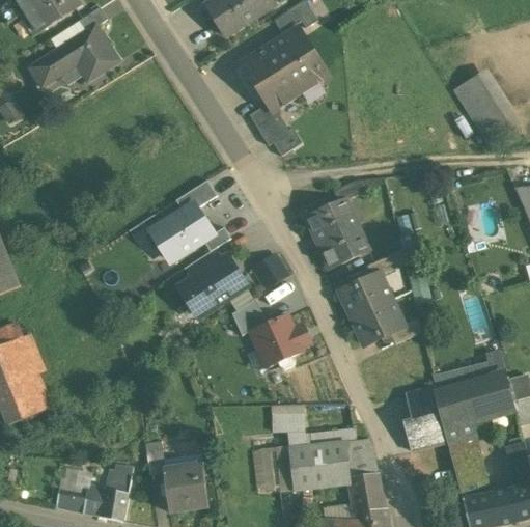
[(5,0),(0,3),(0,10),(7,22),(20,14),(33,33),(45,26),(45,27),(83,2),(81,0),(5,0)]
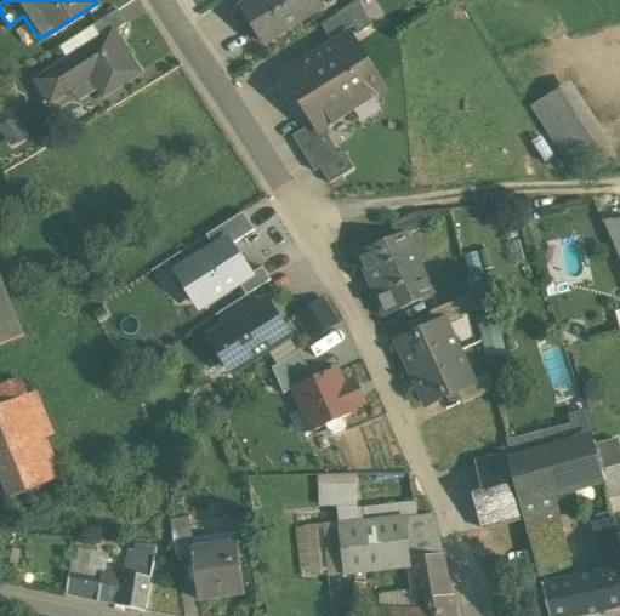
[(244,0),(239,4),(262,40),(319,4),(317,0),(244,0)]
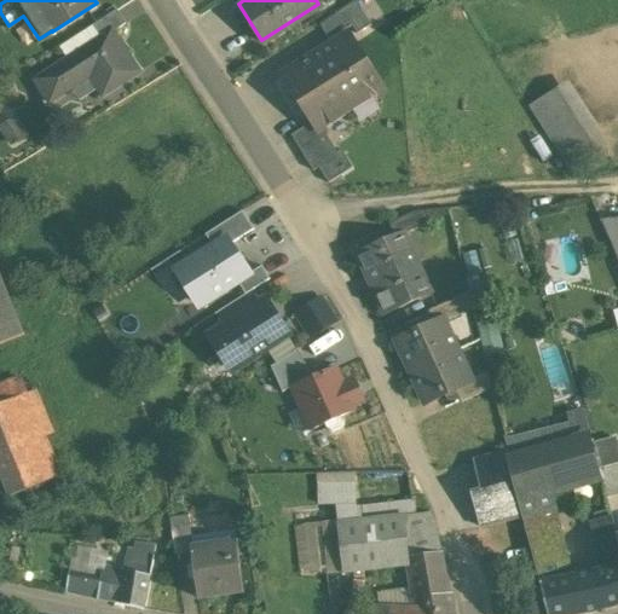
[(370,22),(356,0),(352,0),(318,22),(328,36),(351,22),(356,30),(370,22)]
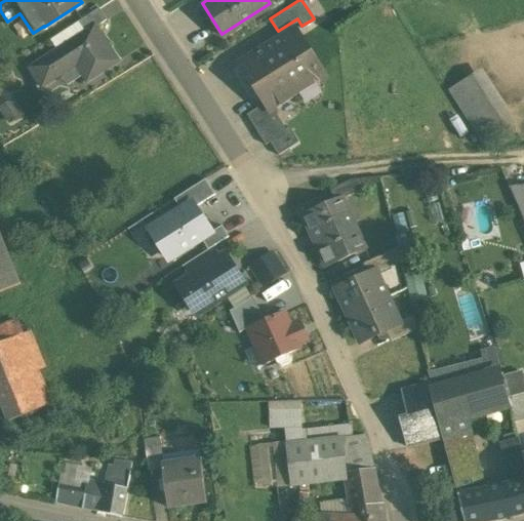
[(98,5),(78,18),(84,30),(94,23),(94,24),(106,17),(98,5)]
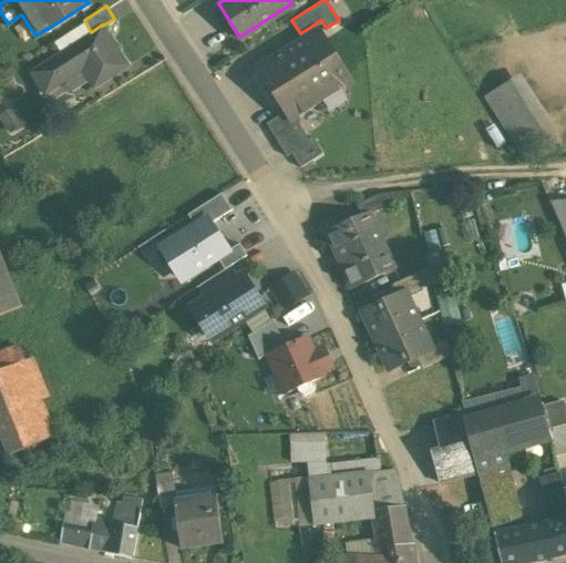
[(91,32),(31,71),(44,92),(81,68),(93,85),(126,63),(102,26),(102,24),(91,32)]
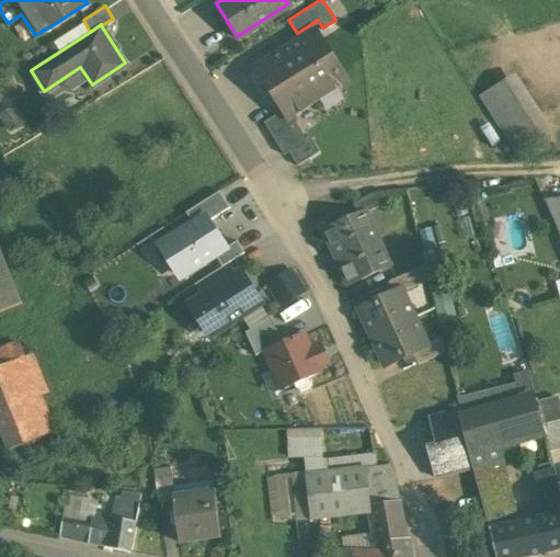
[(315,27),(255,65),(282,108),(287,116),(292,114),(346,79),(315,27)]
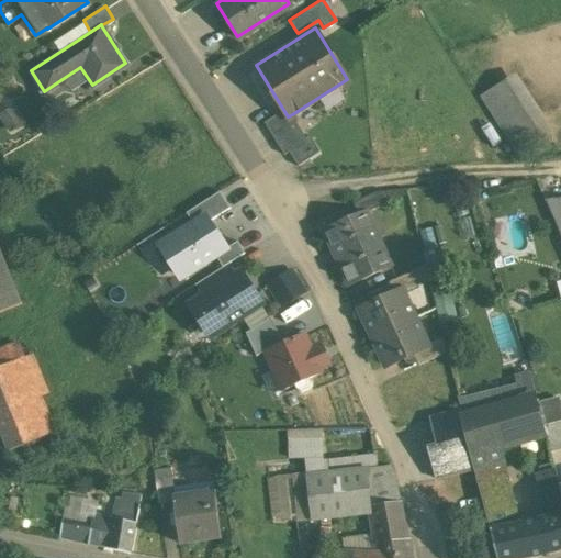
[(479,93),(516,153),(528,146),(546,135),(553,131),(515,70),(479,93)]
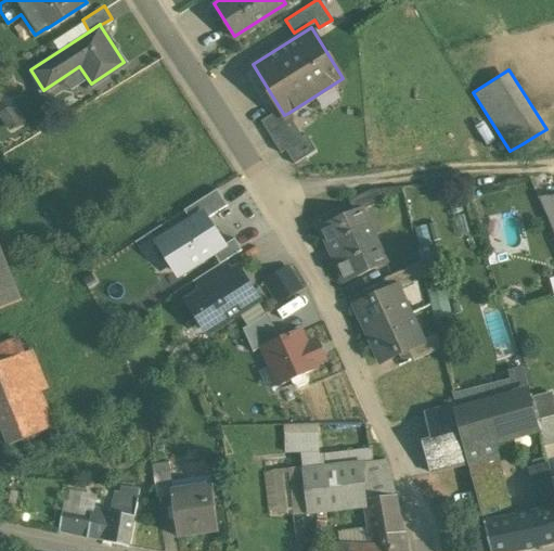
[(284,115),(279,106),(259,118),(280,150),(284,148),(293,162),(314,148),(305,131),(301,133),(288,113),(284,115)]
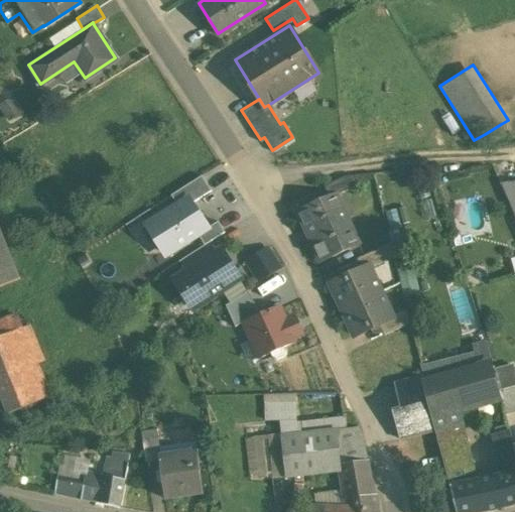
[(507,132),(501,124),(485,134),(490,142),(507,132)]
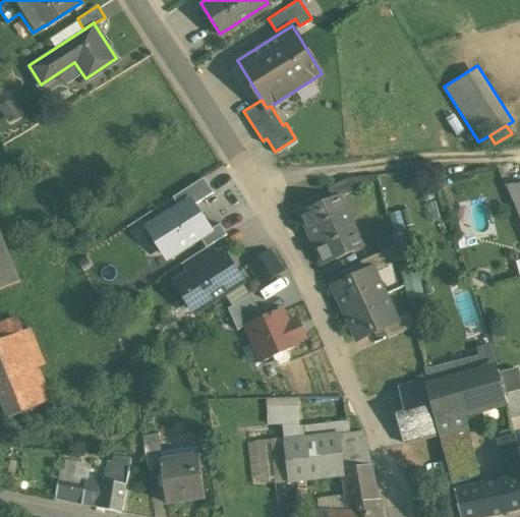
[(347,175),(326,185),(331,196),(337,194),(360,183),(356,174),(347,175)]
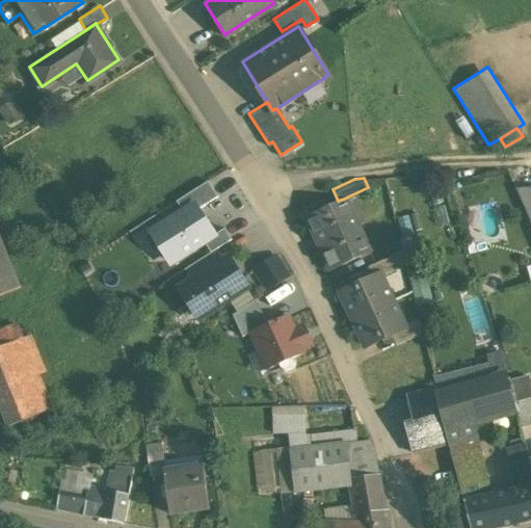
[(207,180),(177,199),(183,209),(193,202),(196,207),(216,194),(207,180)]
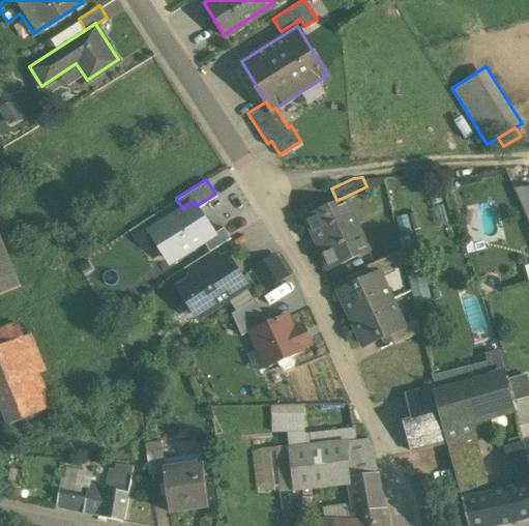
[(528,183),(511,185),(528,224),(528,183)]
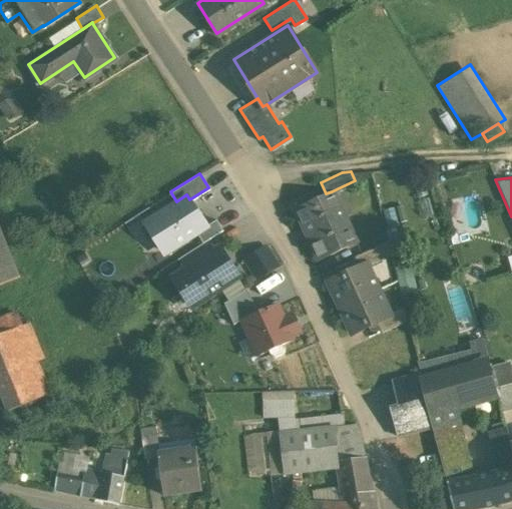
[(326,193),(296,207),(307,232),(344,215),(332,191),(326,193)]
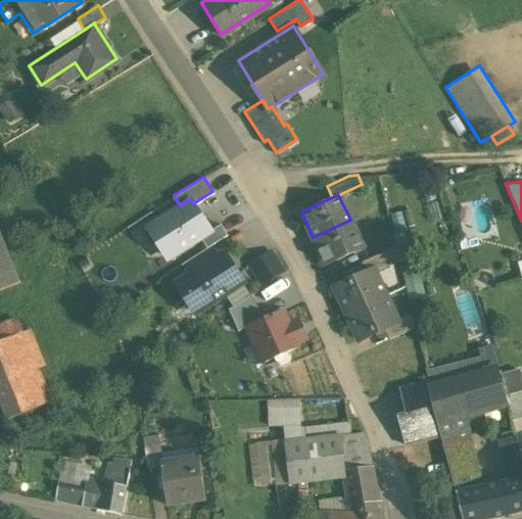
[(180,205),(150,225),(170,255),(200,236),(210,230),(210,229),(193,203),(190,198),(180,205)]
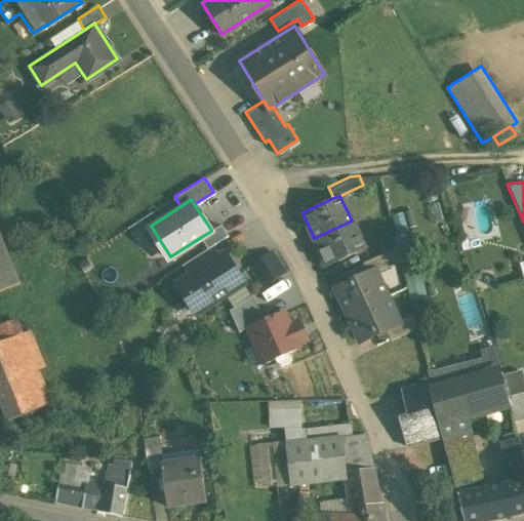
[(352,221),(314,238),(326,264),(364,246),(352,221)]
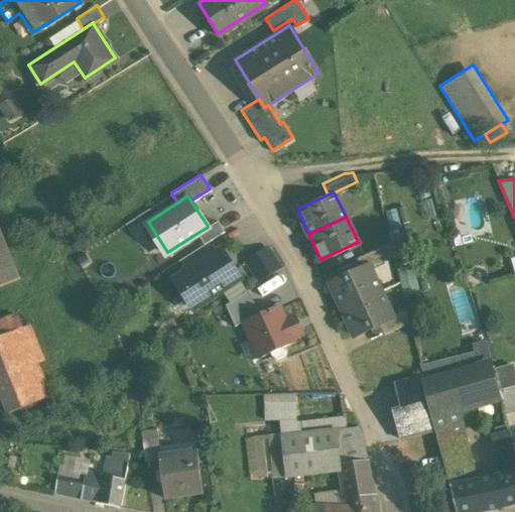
[(223,230),(217,220),(208,226),(208,227),(198,233),(204,243),(223,230)]
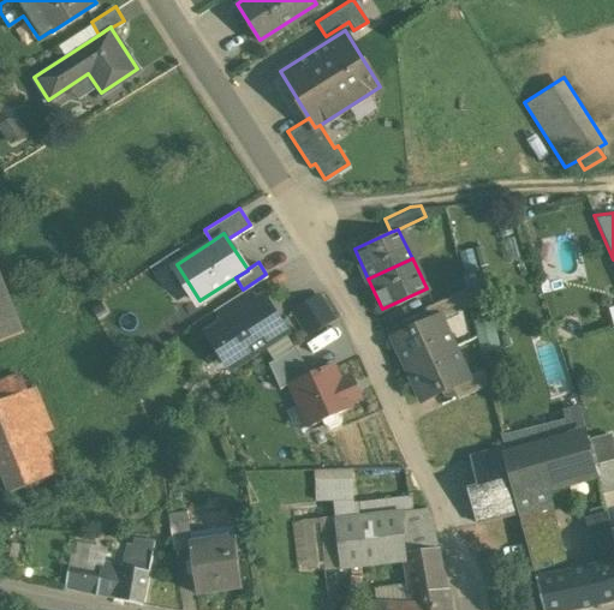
[(0,338),(23,329),(0,271),(0,338)]
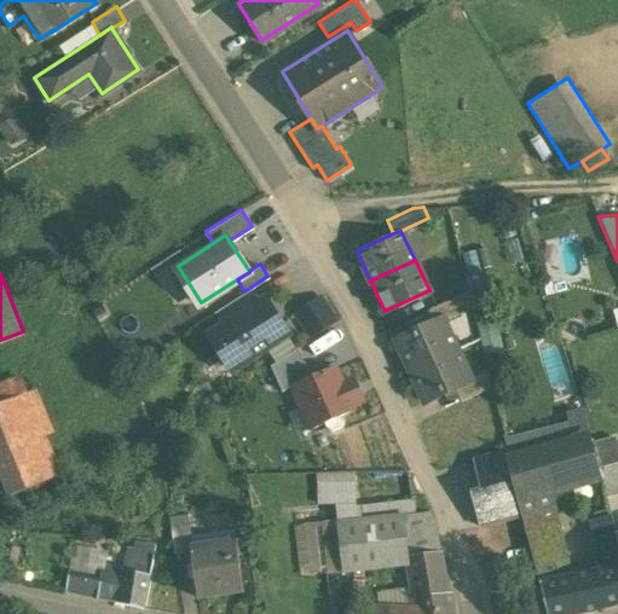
[(467,290),(427,307),(433,320),(442,317),(443,319),(471,306),(467,290)]
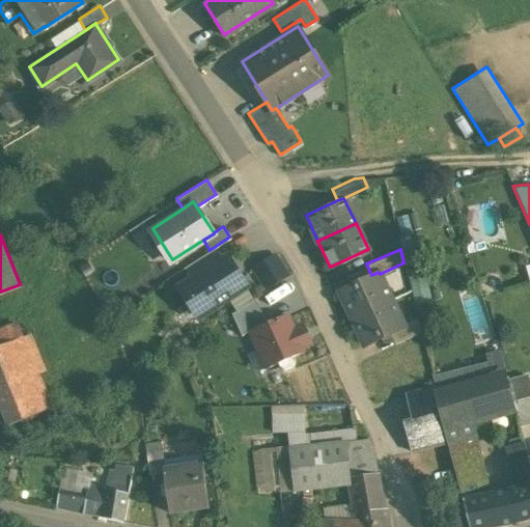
[(227,254),(182,283),(190,296),(188,304),(196,306),(202,314),(247,285),(236,269),(231,272),(222,259),(228,255),(227,254)]
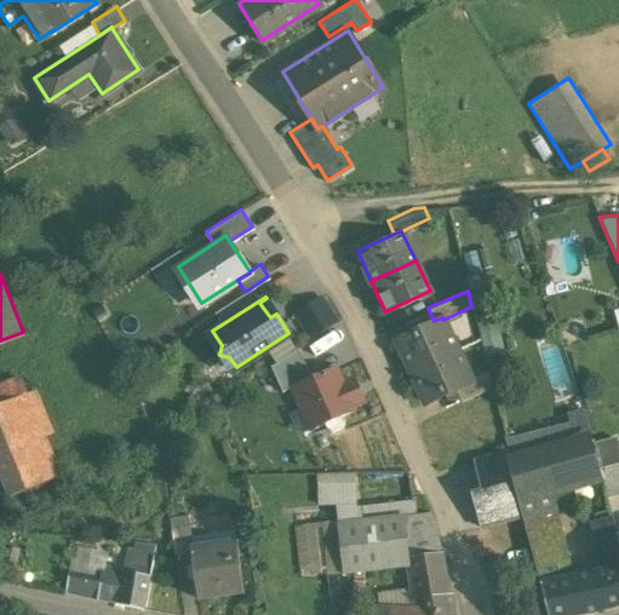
[(319,297),(297,311),(313,335),(334,321),(319,297)]
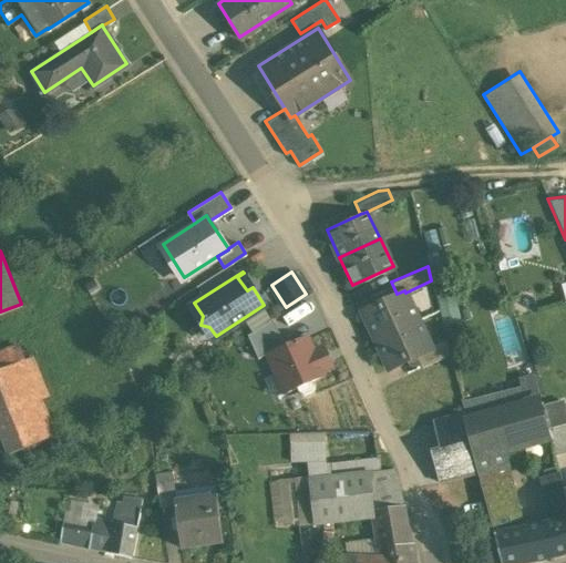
[(397,294),(362,310),(376,338),(418,319),(405,293),(404,290),(397,294)]
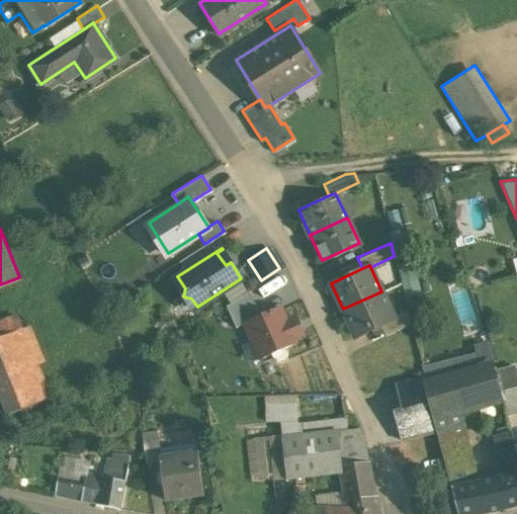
[(249,289),(227,305),(236,325),(244,322),(260,315),(249,289)]
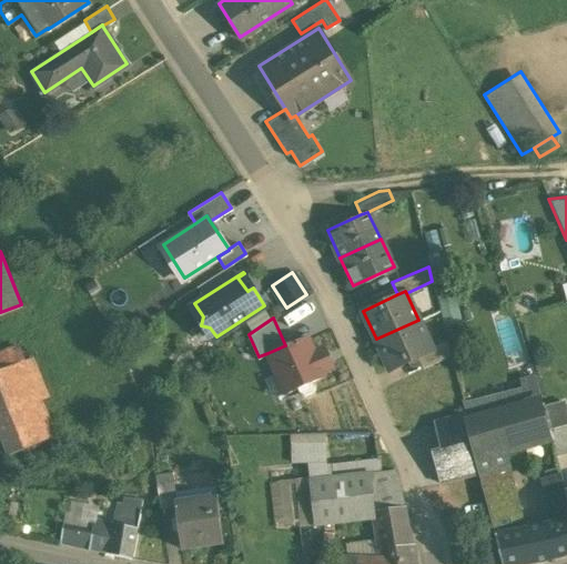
[(418,320),(376,339),(390,368),(416,354),(432,348),(431,345),(418,320)]
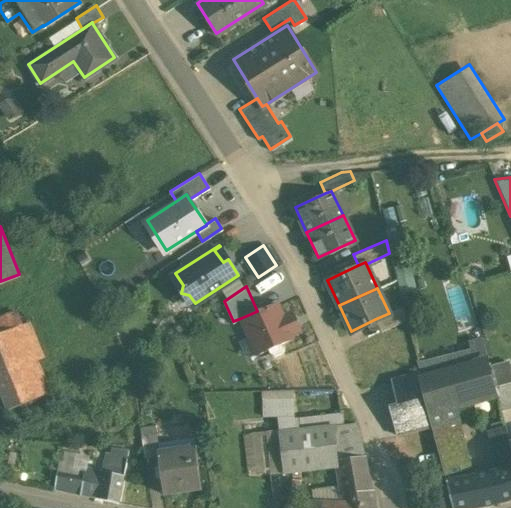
[(257,311),(241,318),(257,353),(268,348),(270,352),(274,355),(282,351),(283,346),(281,342),(292,337),(290,333),(296,330),(288,314),(283,316),(276,302),(257,311)]
